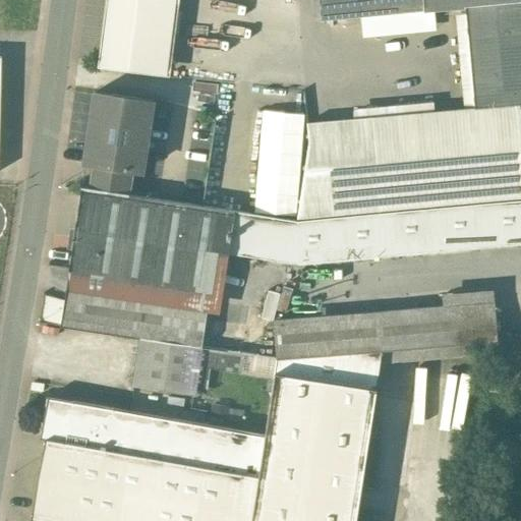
[(107,0),(99,67),(160,76),(169,0),(107,0)]
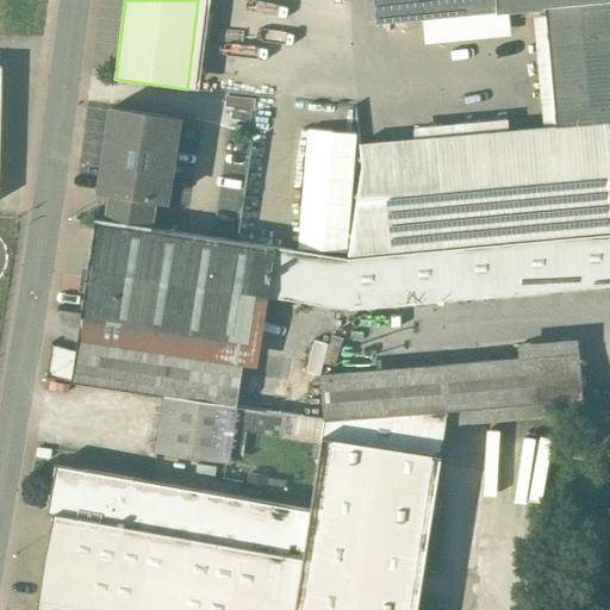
[(609,0),(374,0),(377,22),(545,6),(609,0)]
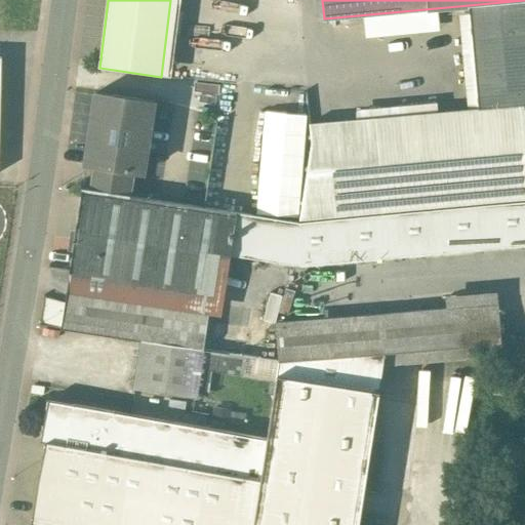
[(524,104),(524,0),(469,5),(478,105),(478,109),(524,104)]
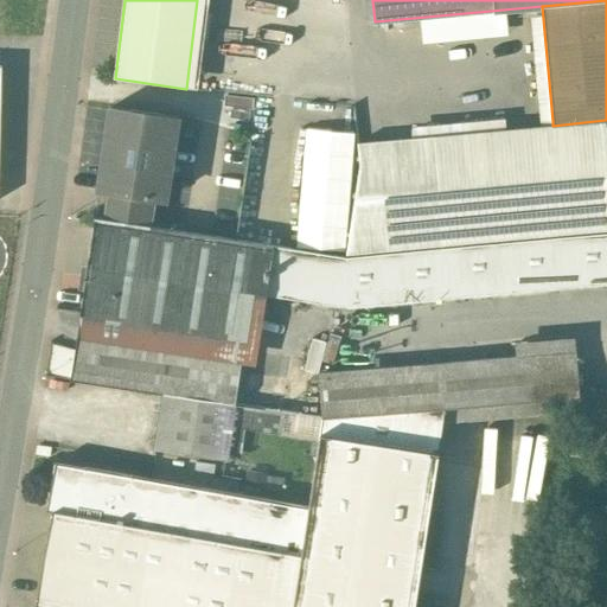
[(177,117),(112,107),(98,191),(109,192),(104,219),(95,217),(94,219),(145,227),(151,228),(154,199),(165,200),(177,117)]
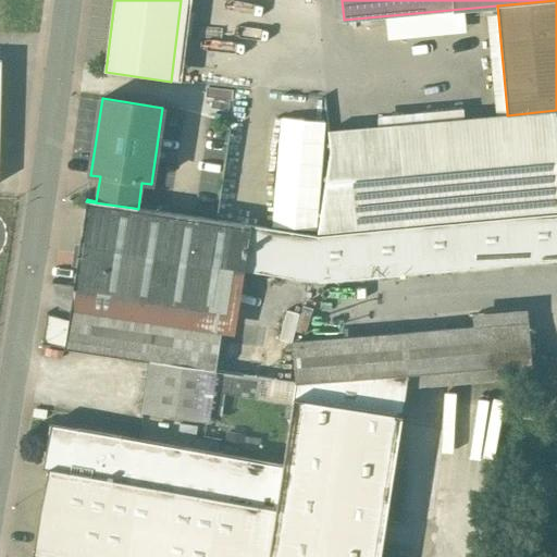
[(556,110),(507,115),(507,111),(329,126),(331,151),(319,236),(556,213),(556,110)]
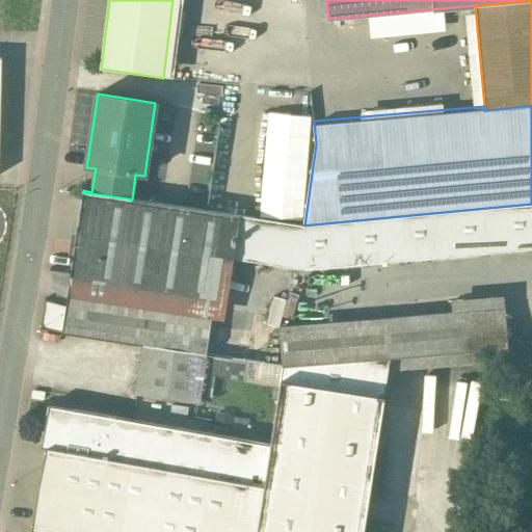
[(127,198),(82,192),(70,276),(113,283),(114,282),(127,198)]
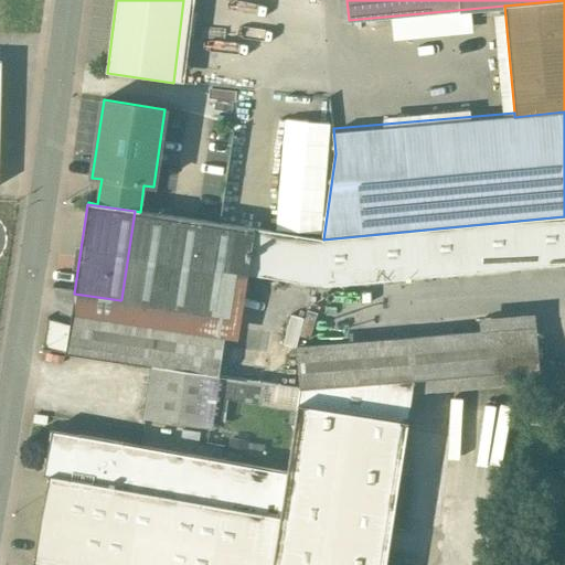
[(140,212),(135,211),(121,299),(230,316),(236,273),(248,275),(255,228),(140,212)]
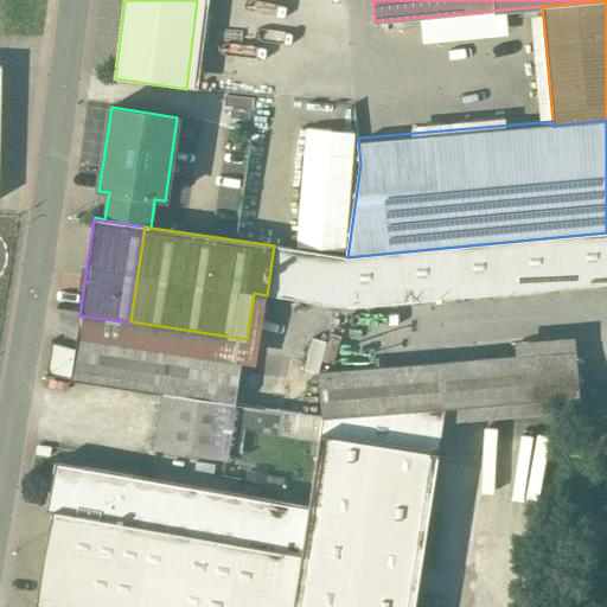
[(606,282),(606,232),(347,257),(349,307),(606,282)]
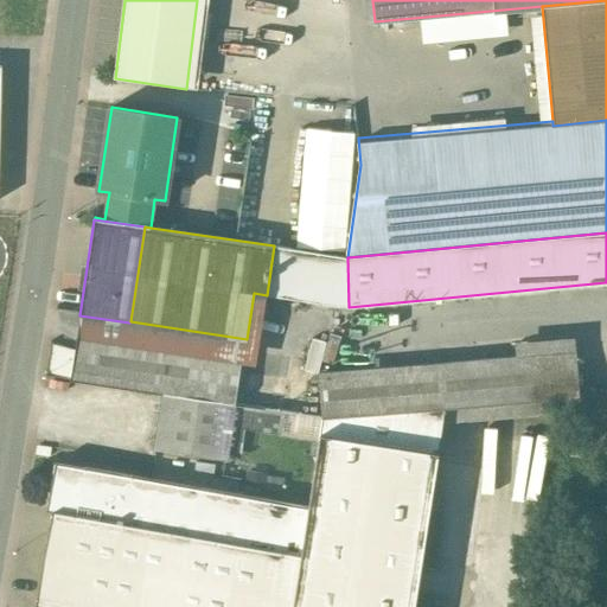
[(304,314),(301,326),(321,331),(324,319),(304,314)]
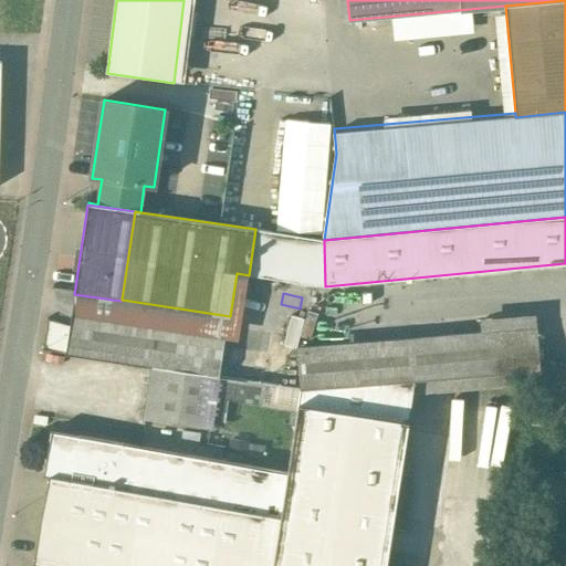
[(230,316),(122,300),(121,301),(74,294),(73,304),(65,354),(153,367),(153,366),(220,377),(230,316)]
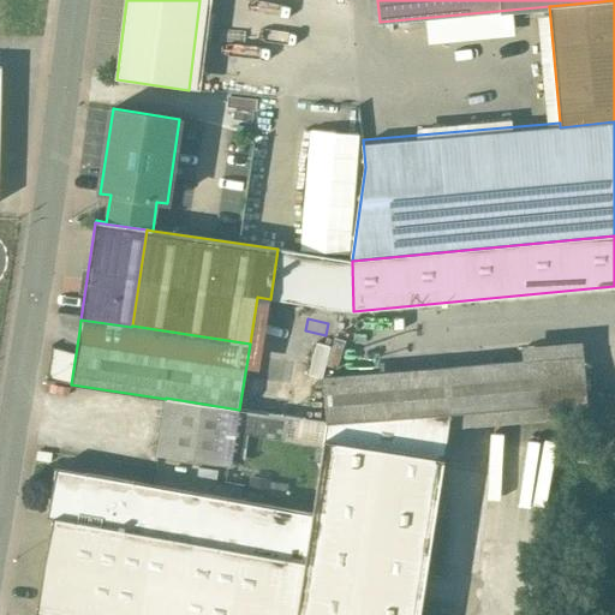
[(239,410),(166,398),(166,399),(156,455),(231,466),(239,410)]
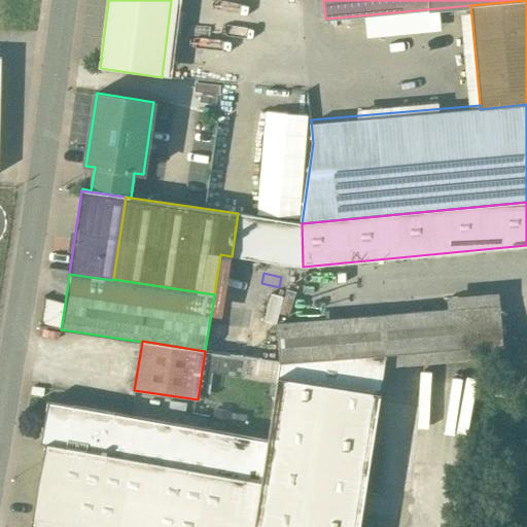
[(386,353),(279,362),(280,362),(278,376),(380,391),(386,353)]
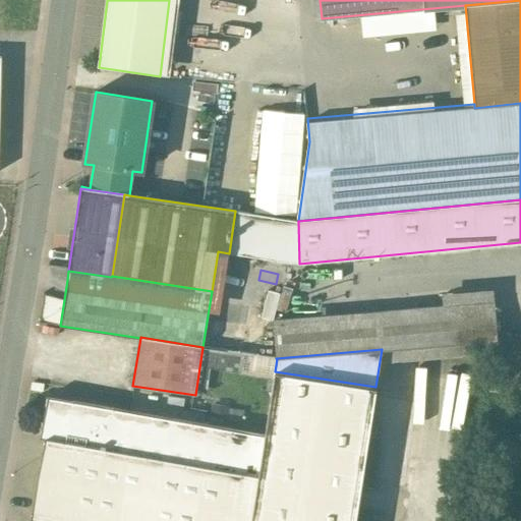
[(355,520),(375,387),(275,371),(265,436),(264,436),(250,520),(355,520)]
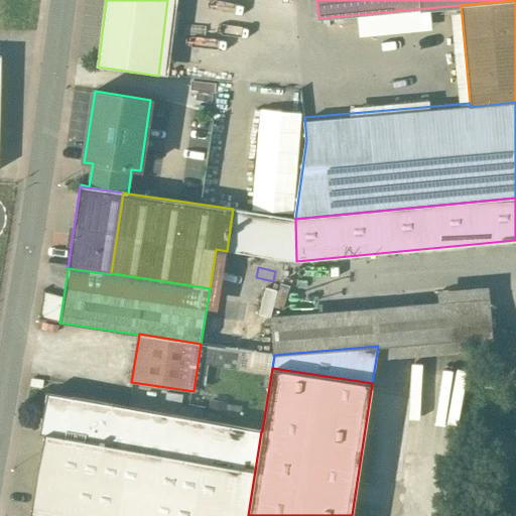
[(248,515),(261,431),(47,394),(42,420),(48,421),(32,514),(45,515),(248,515)]
